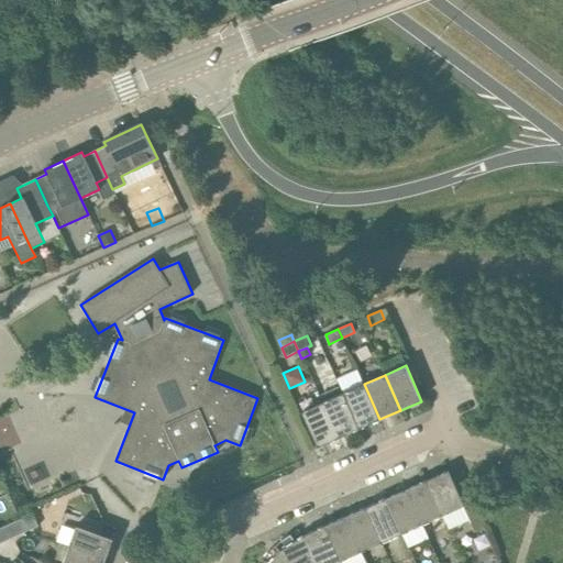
[(359,429),(379,419),(364,384),(343,394),(359,429)]
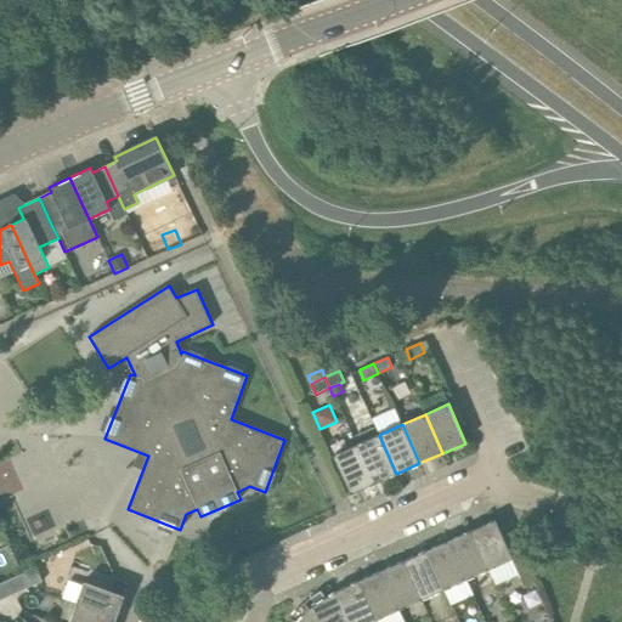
[(374,484),(396,474),(379,435),(356,445),(374,484)]
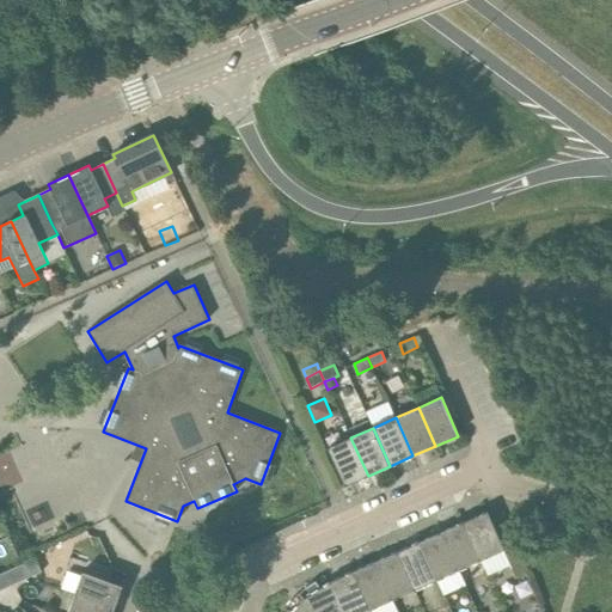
[(344,487),(368,476),(350,438),(328,448),(344,487)]
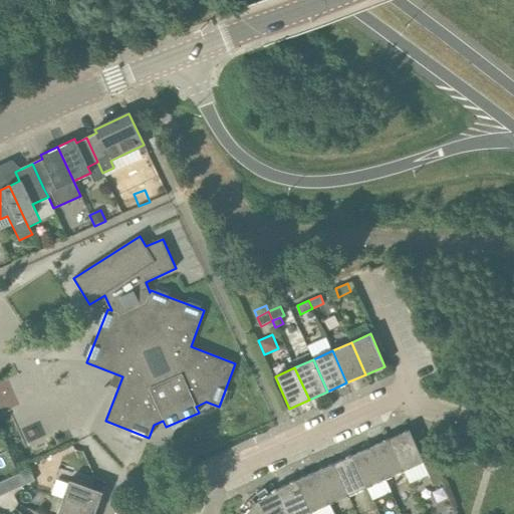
[(390,439),(404,471),(424,462),(409,430),(390,439)]
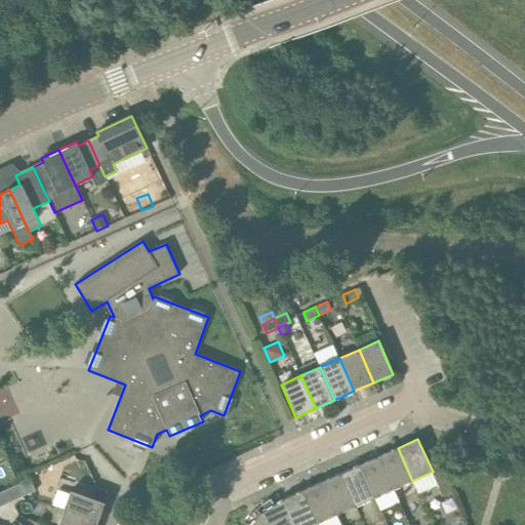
[(394,489),(412,481),(398,448),(378,456),(394,489)]
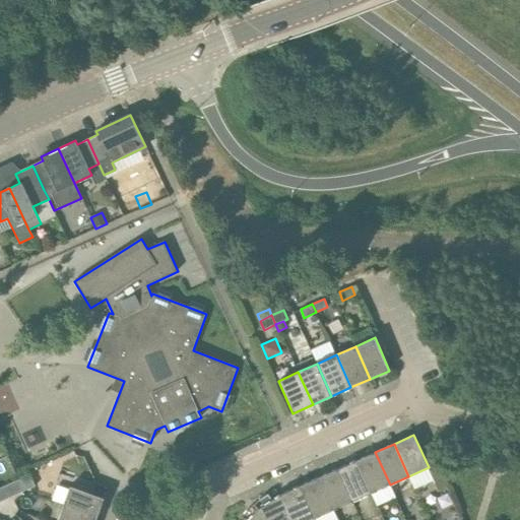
[(371,493),(390,484),(375,452),(356,460),(371,493)]
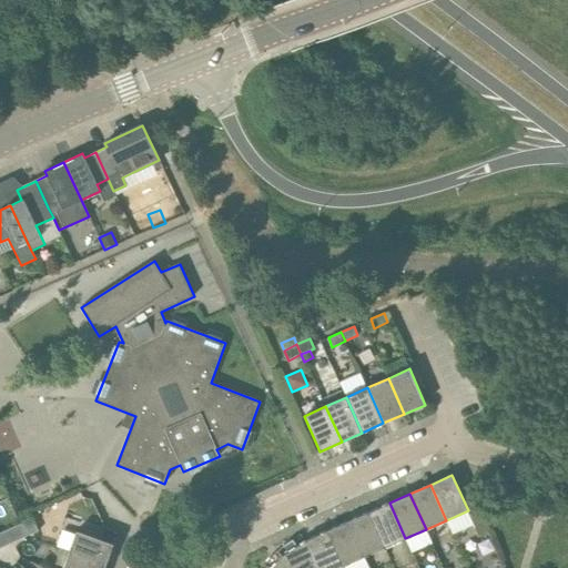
[(384,547),(405,538),(389,503),(368,513),(384,547)]
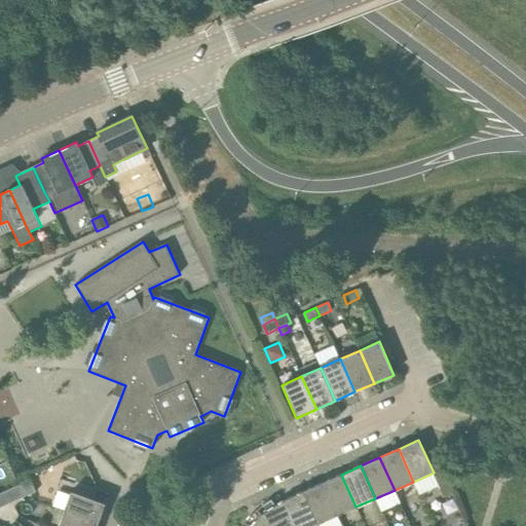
[(337,516),(355,506),(341,475),(322,483),(337,516)]
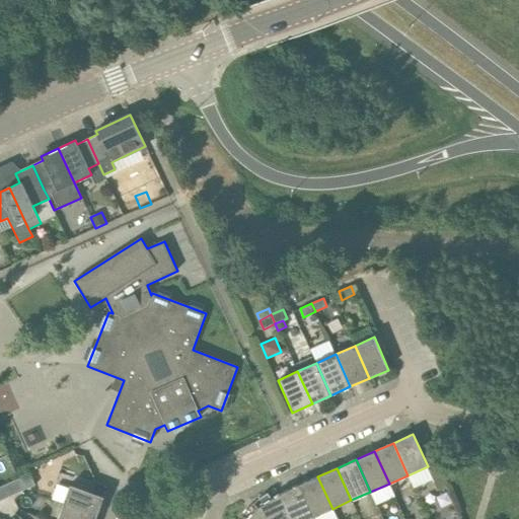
[(21,476),(26,489),(34,486),(29,473),(21,476)]
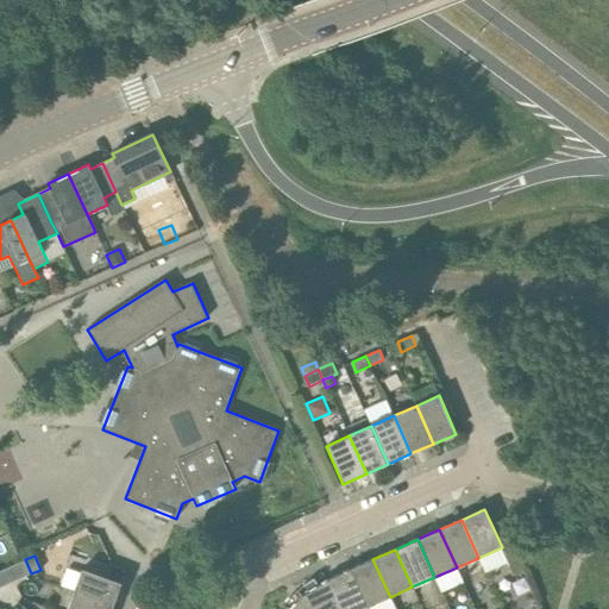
[(23,578),(31,573),(25,559),(16,564),(23,578)]
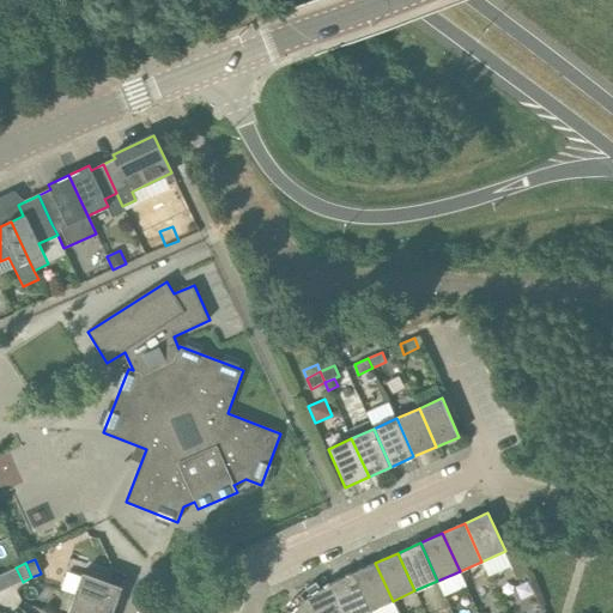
[(370,611),(393,601),(375,563),(353,572),(370,611)]
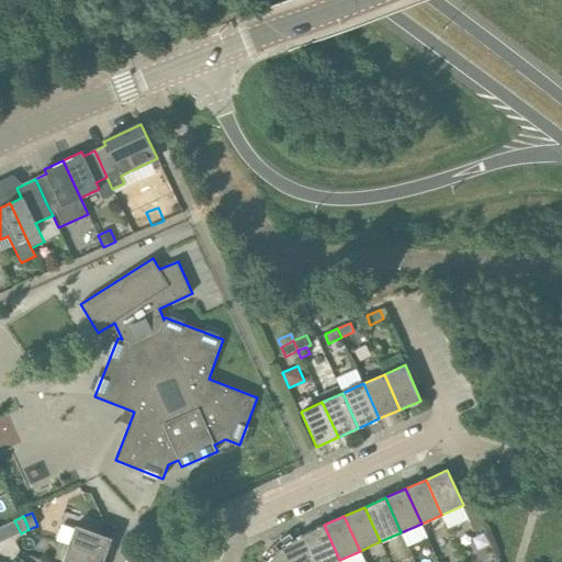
[(12,537),(21,534),(14,520),(7,524),(12,537)]
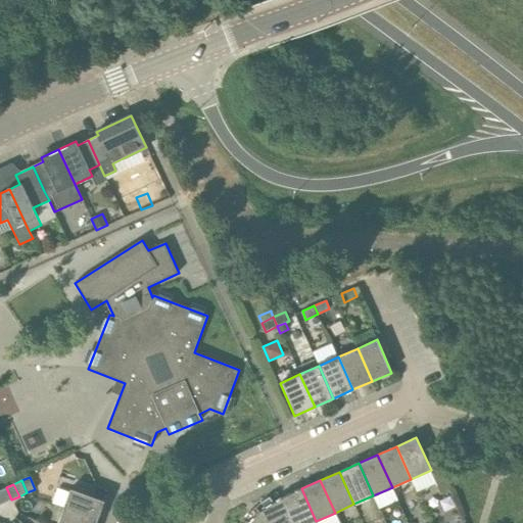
[(0,494),(3,504),(11,500),(6,487),(0,489),(0,494)]
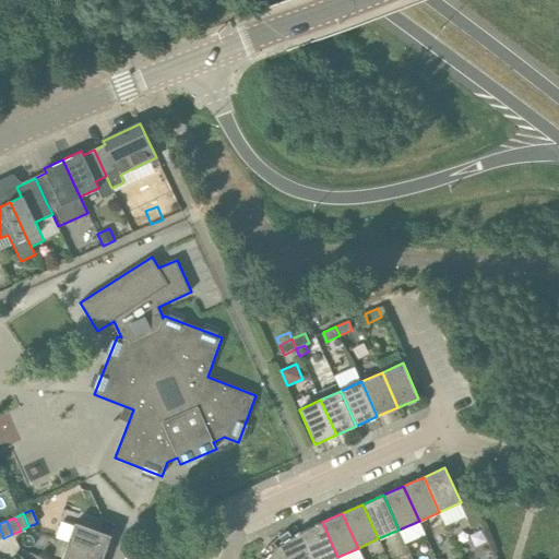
[(68,544),(104,557),(111,535),(74,522),(68,544)]
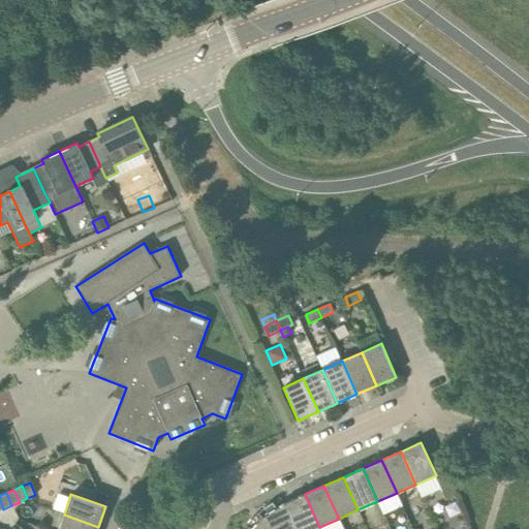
[(315,528),(319,527),(305,494),(285,503),(297,528),(315,528)]
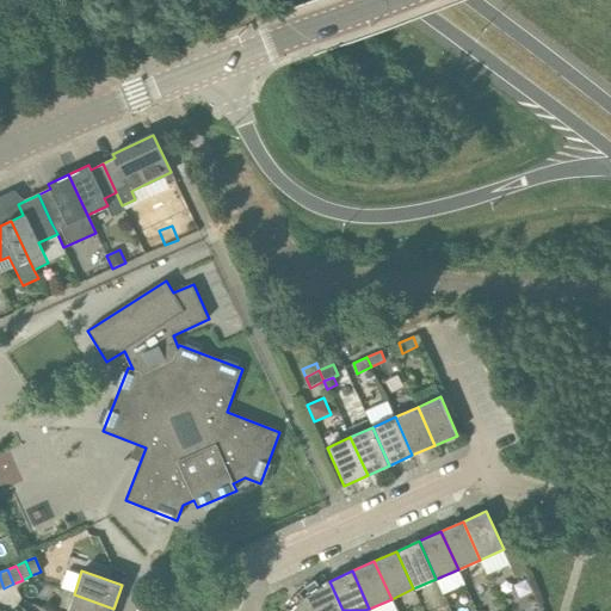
[(343,610),(329,581),(320,587),(315,580),(303,587),(308,594),(303,598),(314,610),(343,610)]
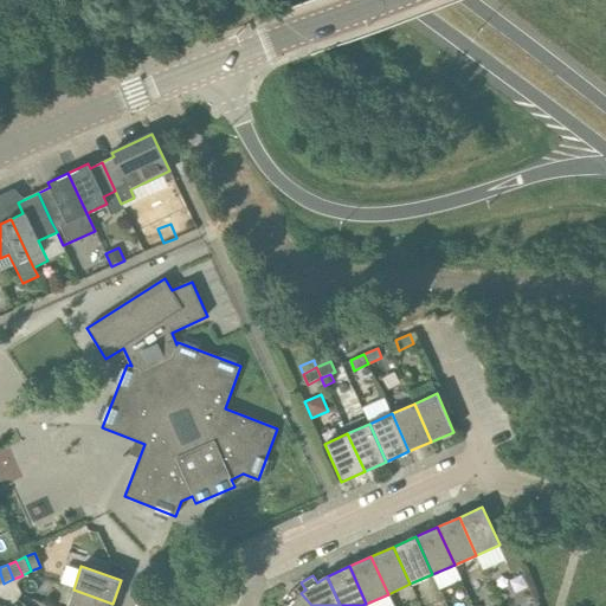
[(66,605),(111,605),(113,604),(73,590),(66,605)]
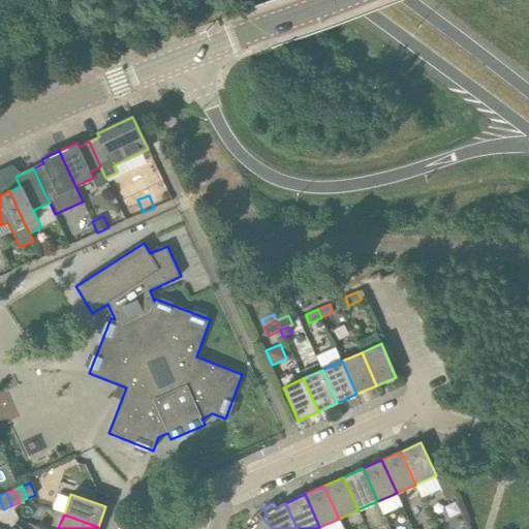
[(272,528),(262,518),(258,522),(253,517),(246,526),(249,528),(272,528)]
